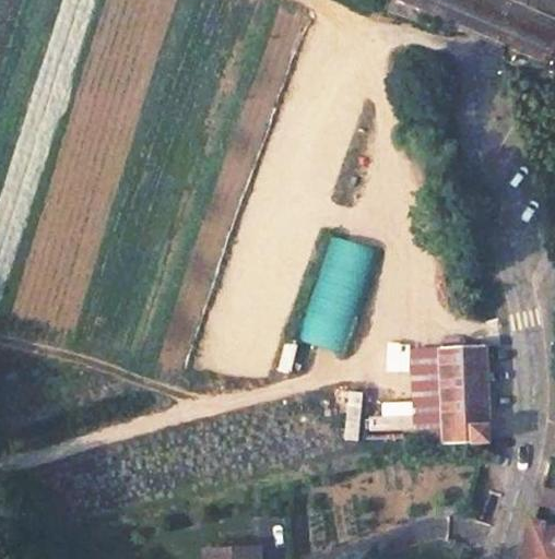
[(488,347),(446,348),(448,443),(477,442),(492,441),(488,347)]
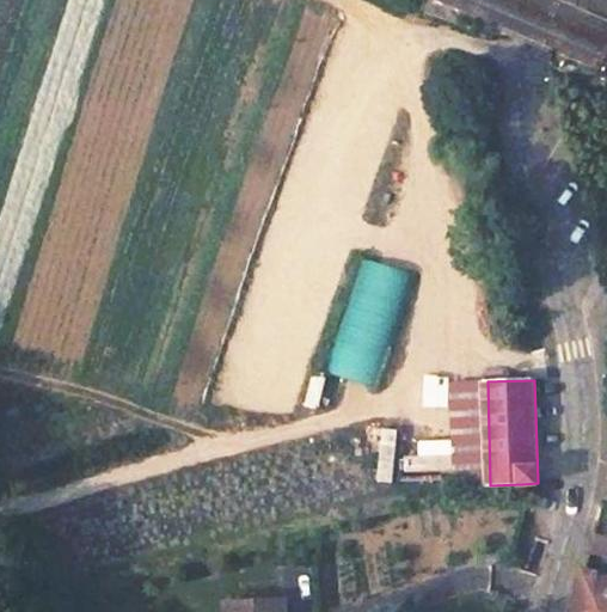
[(443,439),(415,440),(416,472),(455,470),(454,441),(474,440),(472,389),(442,390),(443,439)]
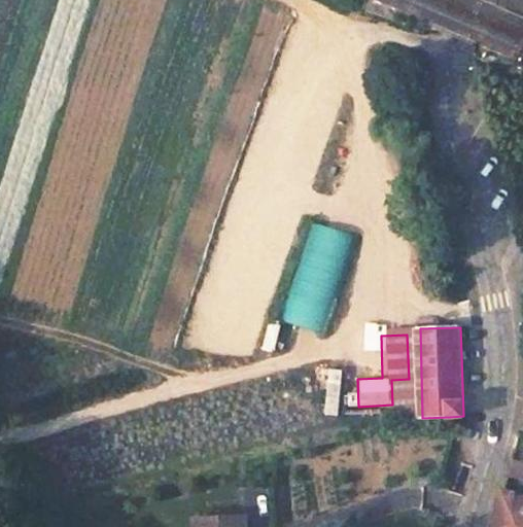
[(339,416),(342,369),(327,367),(324,415),(339,416)]
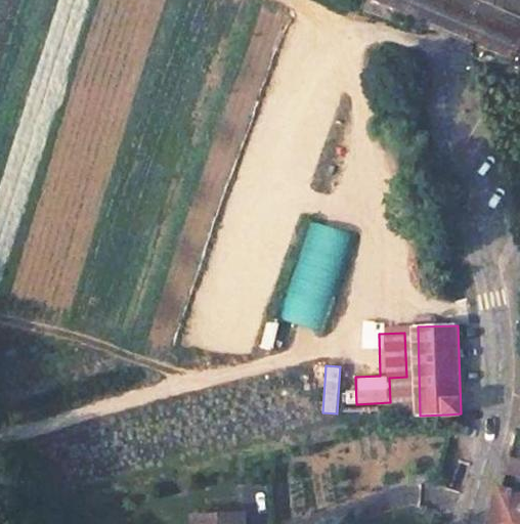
[(502,474),(519,481),(519,460),(509,455),(502,474)]
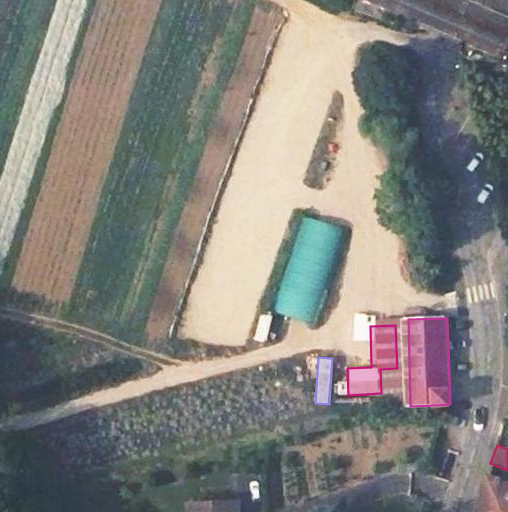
[(507,483),(491,477),(479,511),(507,511),(507,483)]
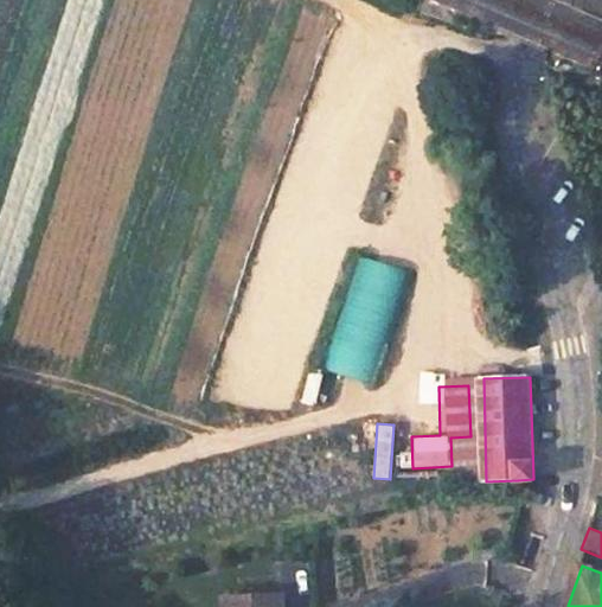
[(282,606),(282,596),(226,600),(226,606),(282,606)]
